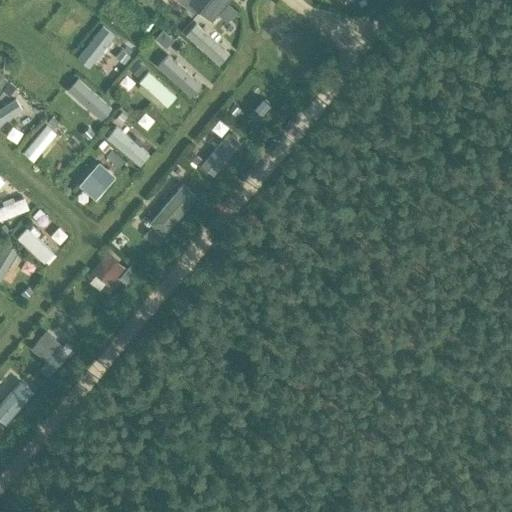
[(186,0),(209,19),(225,0),(186,0)]
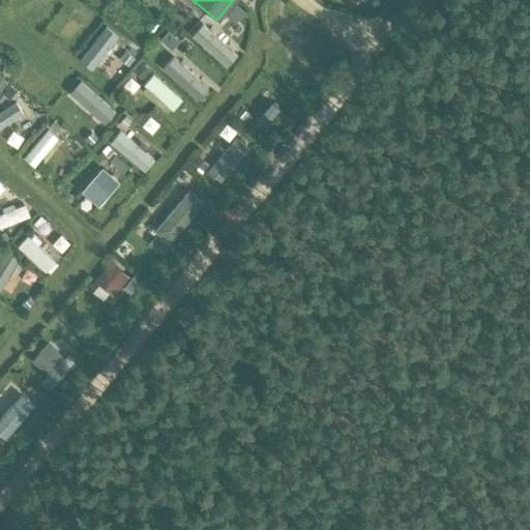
[(237,3),(230,11),(237,19),(244,10),(237,3)]
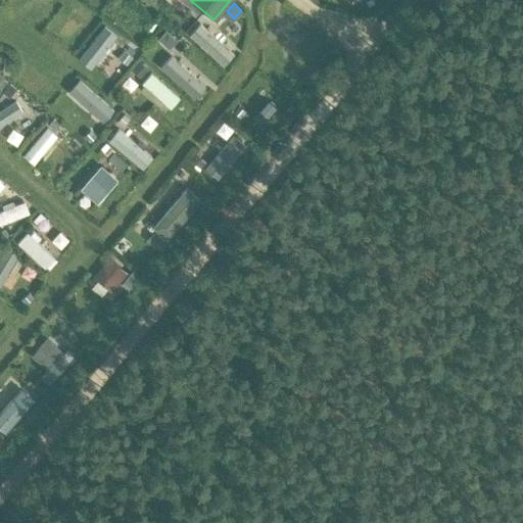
[(165,29),(157,37),(163,43),(172,34),(165,29)]
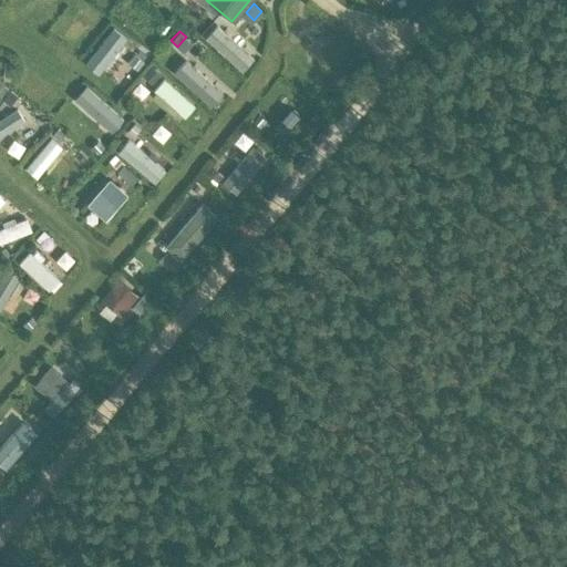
[(220,32),(207,45),(229,68),(241,54),(220,32)]
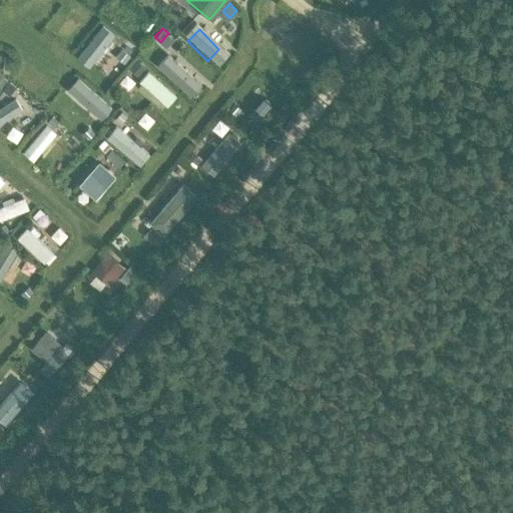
[(303,32),(275,61),(290,76),(318,46),(303,32)]
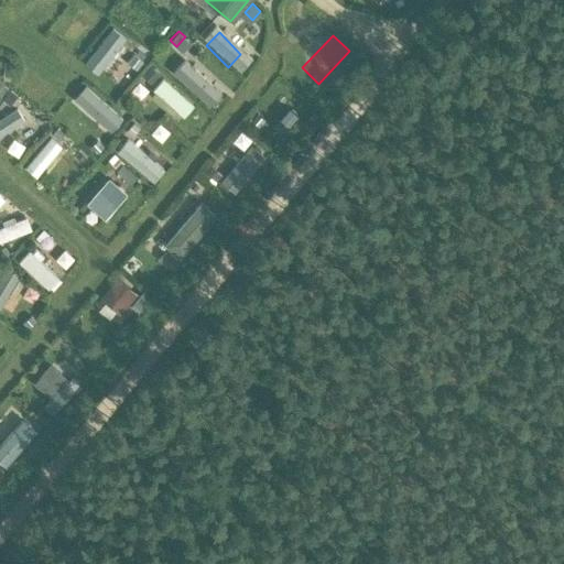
[(188,51),(179,62),(203,85),(213,74),(188,51)]
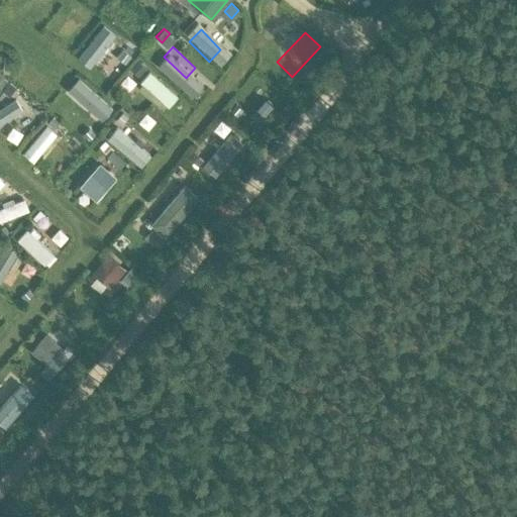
[(123,49),(117,58),(124,64),(130,56),(123,49)]
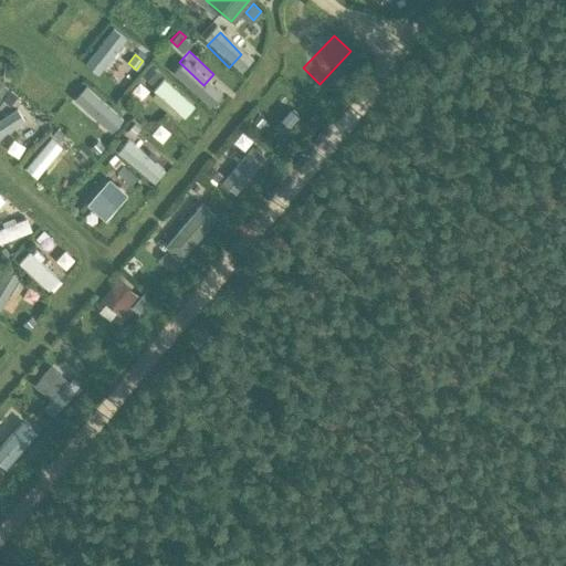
[(4,61),(4,75),(14,75),(14,62),(4,61)]
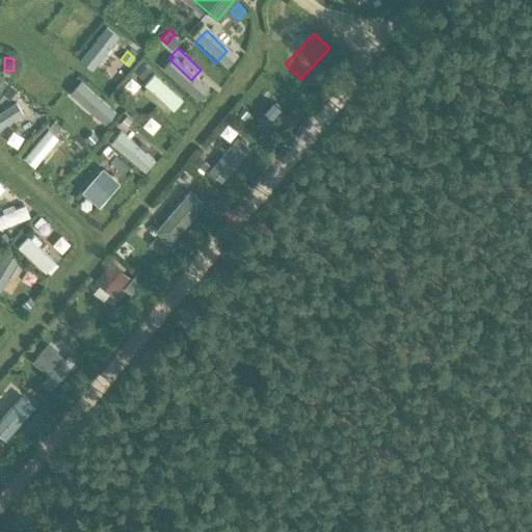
[(142,63),(135,72),(142,78),(150,70),(142,63)]
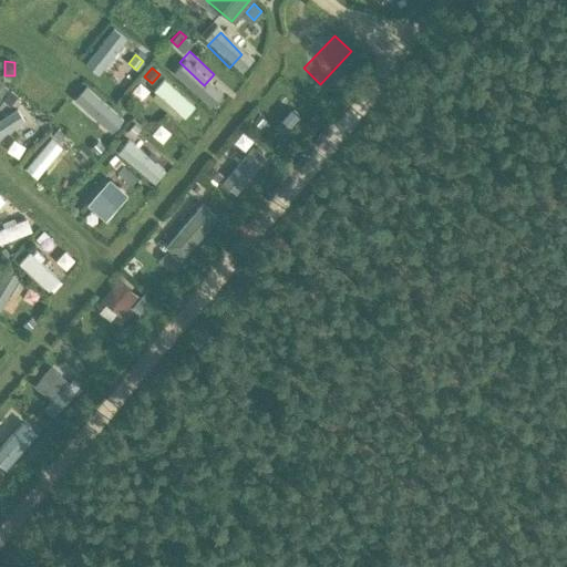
[(8,94),(3,100),(10,105),(14,99),(8,94)]
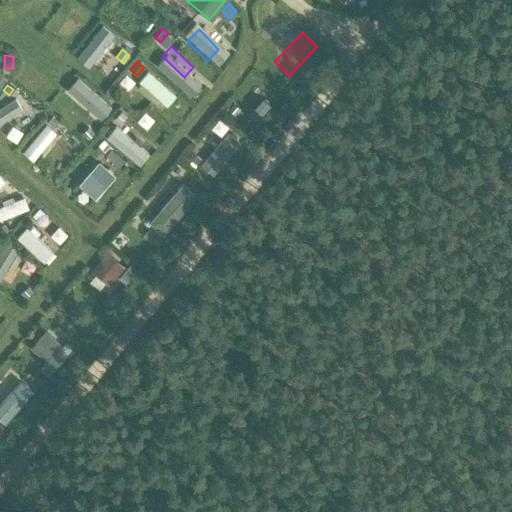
[(20,95),(0,106),(0,122),(27,107),(20,95)]
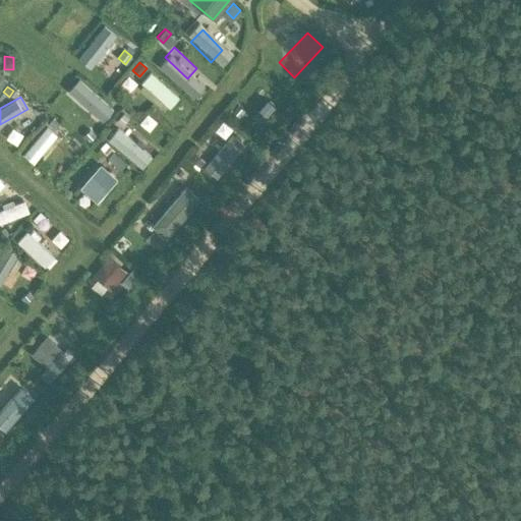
[(262,124),(275,109),(268,102),(254,118),(262,124)]
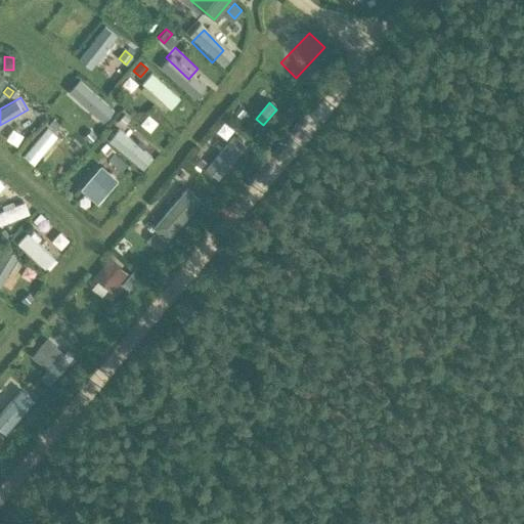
[(239,105),(234,112),(241,117),(246,111),(239,105)]
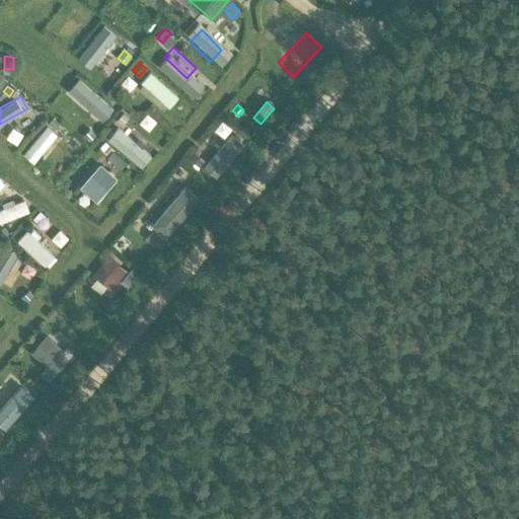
[(124,113),(118,120),(123,125),(129,118),(124,113)]
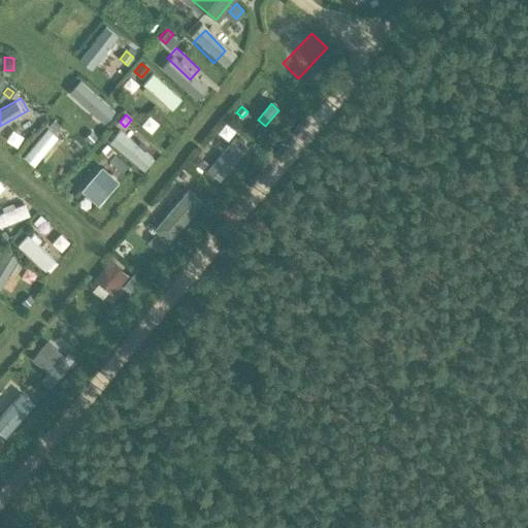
[(54,120),(50,126),(56,131),(61,126),(54,120)]
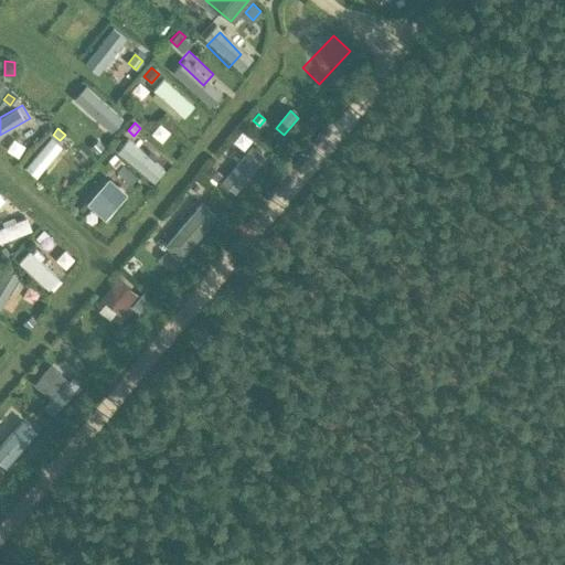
[(52,135),(23,167),(35,177),(64,145),(52,135)]
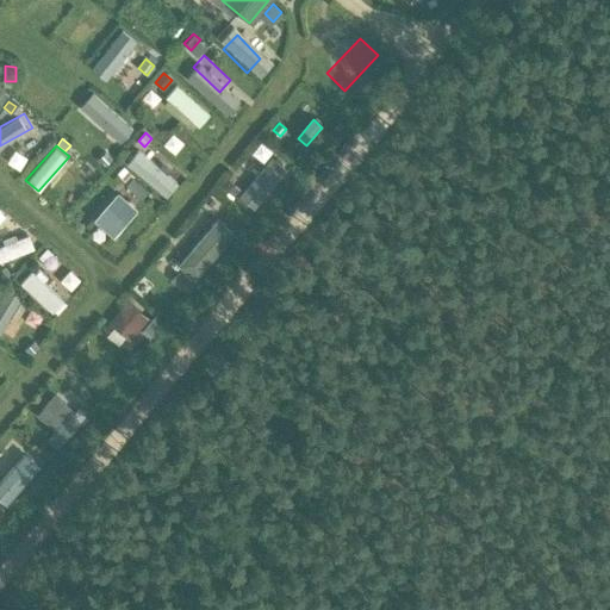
[(105,151),(98,157),(105,165),(112,157),(105,151)]
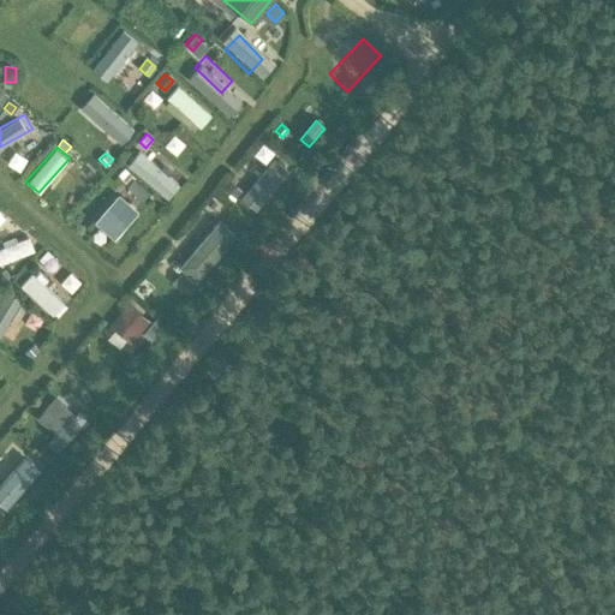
[(125,168),(118,177),(127,185),(135,178),(125,168)]
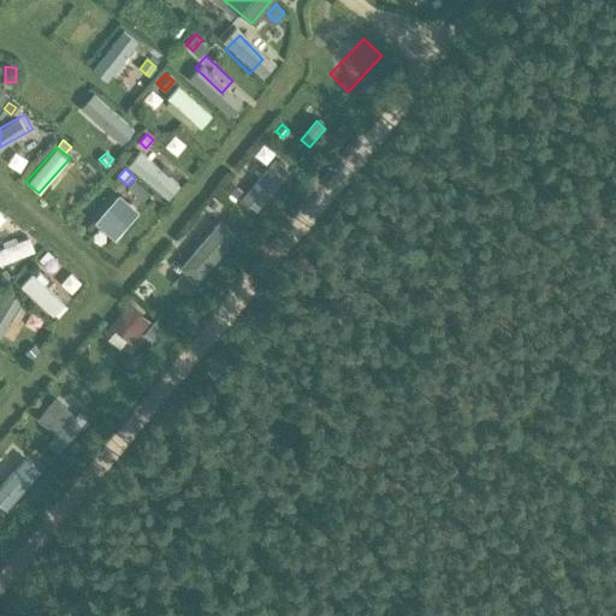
[(135,178),(128,185),(144,200),(150,193),(135,178)]
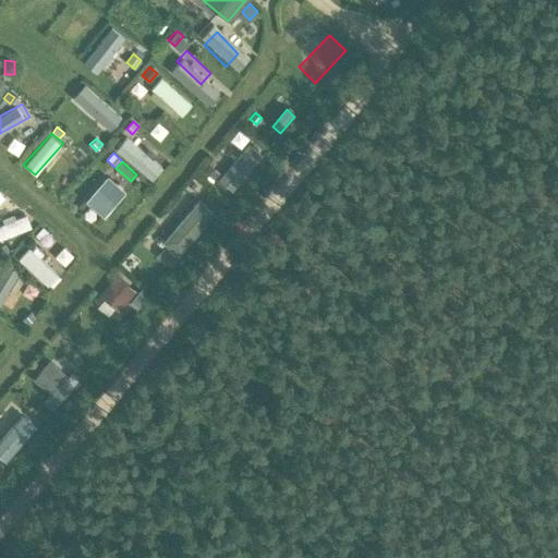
[(209,164),(203,171),(211,179),(218,172),(209,164)]
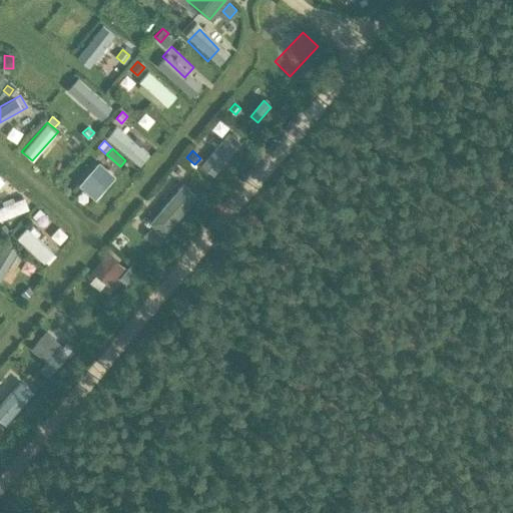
[(99,162),(79,184),(95,198),(114,176),(99,162)]
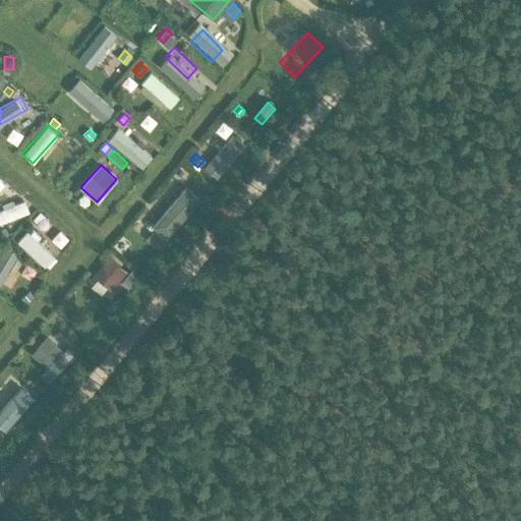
[(26,199),(0,210),(0,223),(1,225),(32,213),(26,199)]
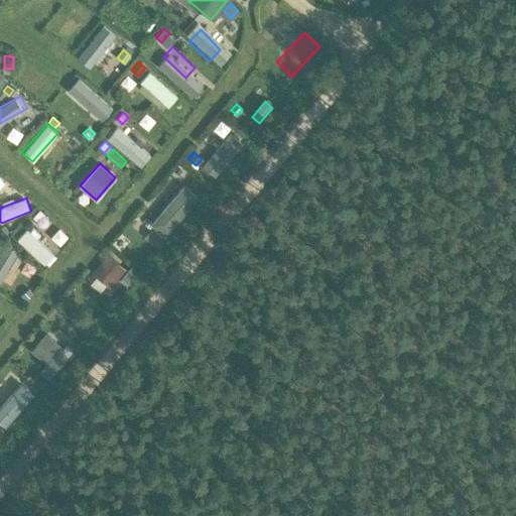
[(40,209),(33,217),(38,222),(45,214),(40,209)]
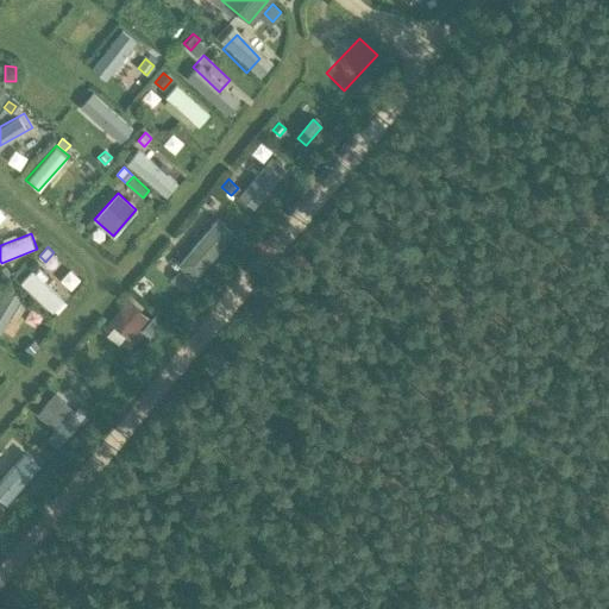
[(179,268),(170,278),(183,290),(192,280),(179,268)]
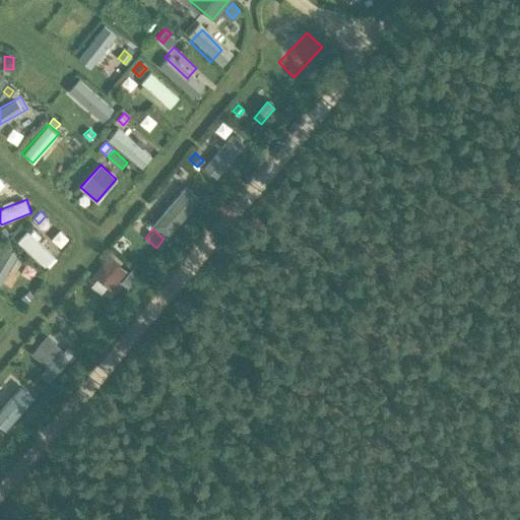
[(6,250),(0,261),(0,282),(2,284),(17,256),(6,250)]
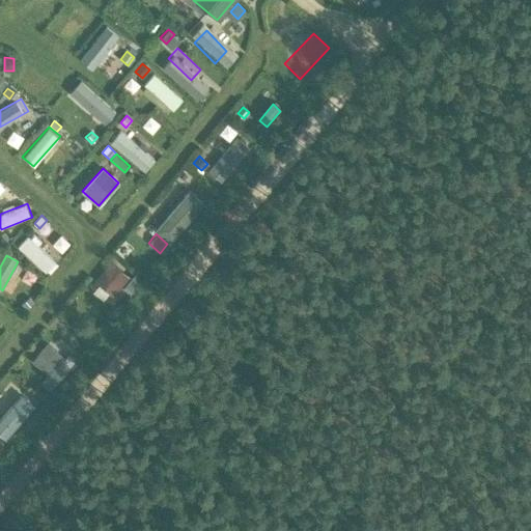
[(129,279),(106,261),(92,279),(113,297),(129,279)]
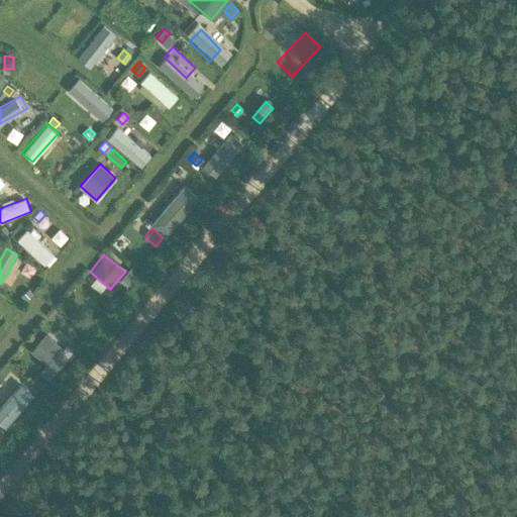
[(126,273),(120,280),(127,286),(133,279),(126,273)]
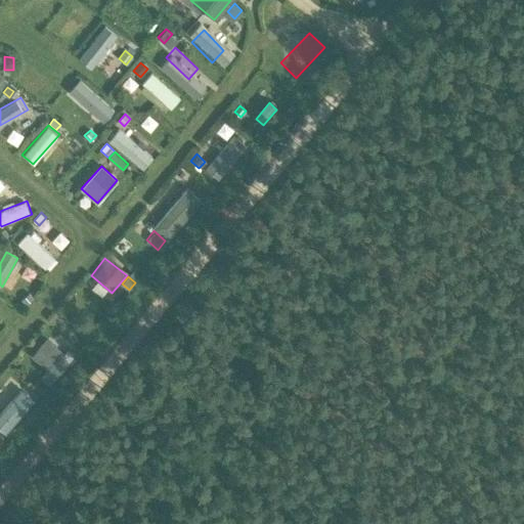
[(30,292),(22,299),(27,304),(35,298),(30,292)]
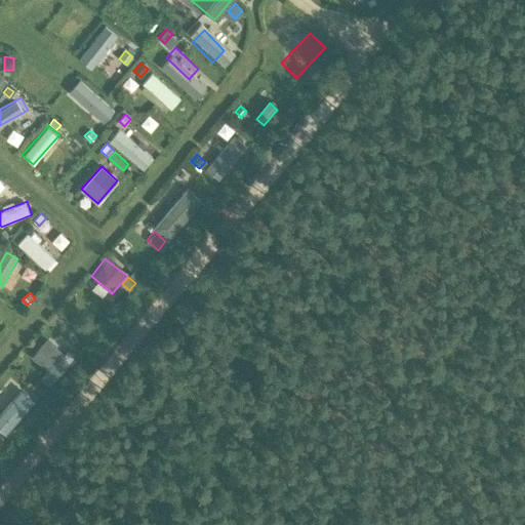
[(44,376),(50,382),(75,353),(69,348),(63,355),(44,339),(32,356),(49,370),(44,376)]
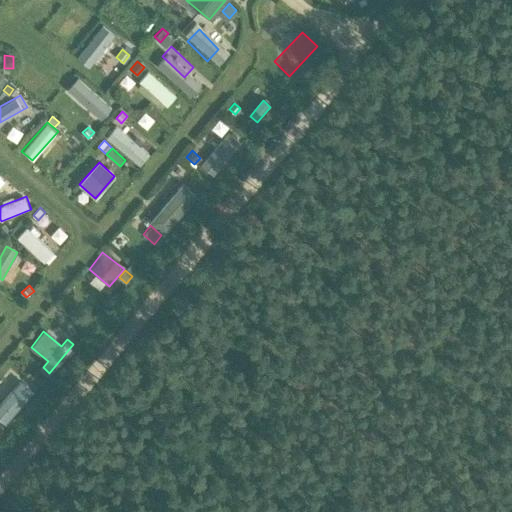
[(0,397),(13,408),(26,392),(9,377),(0,388),(0,397)]
